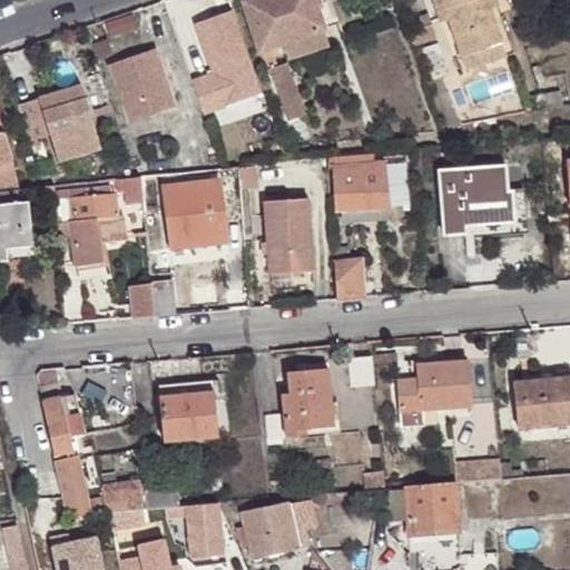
[(312,0),(248,0),(243,2),(263,61),(274,57),(271,46),(281,42),(287,59),(327,45),(322,28),(338,22),(331,0),(313,0),(312,0)]
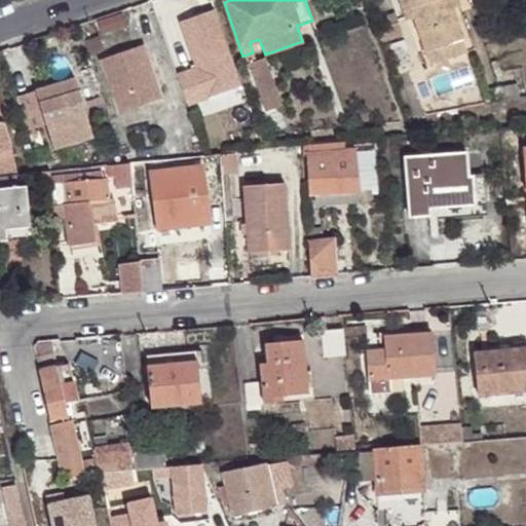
[(414,19),(425,52),(463,41),(452,8),(449,0),(400,0),(407,21),(414,19)]
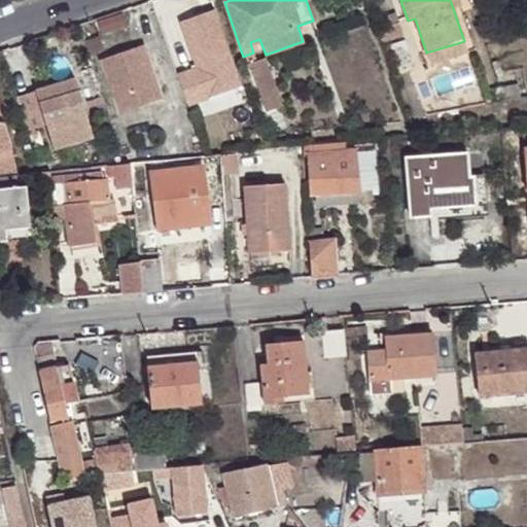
[(450,0),(453,8),(460,6),(458,0),(450,0)]
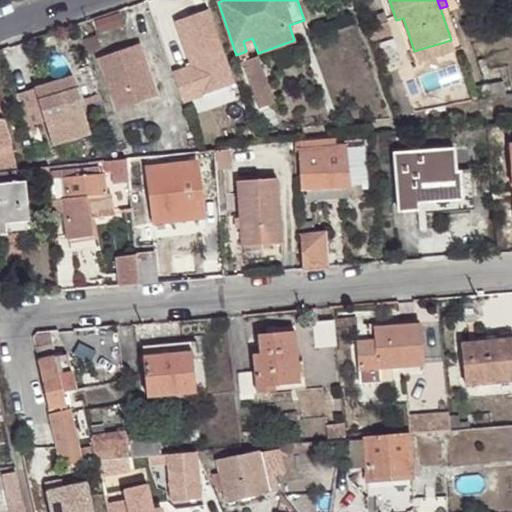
[(451,40),(414,51),(418,63),(454,51),(451,40)]
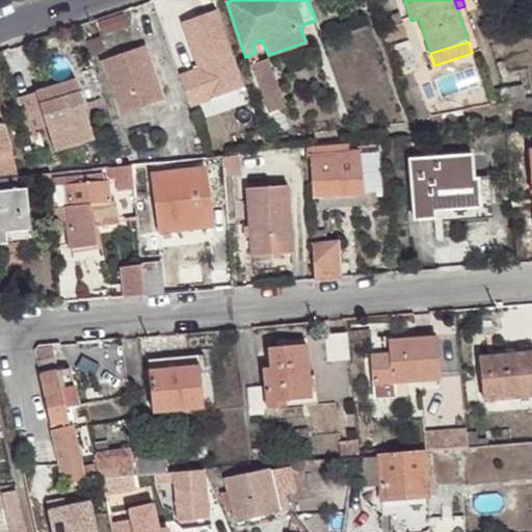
[(102,57),(114,96),(145,87),(134,48),(102,57)]
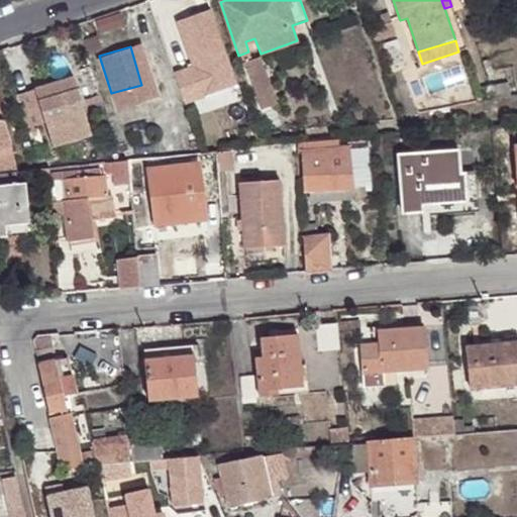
[(74,77),(35,88),(38,100),(78,89),(74,77)]
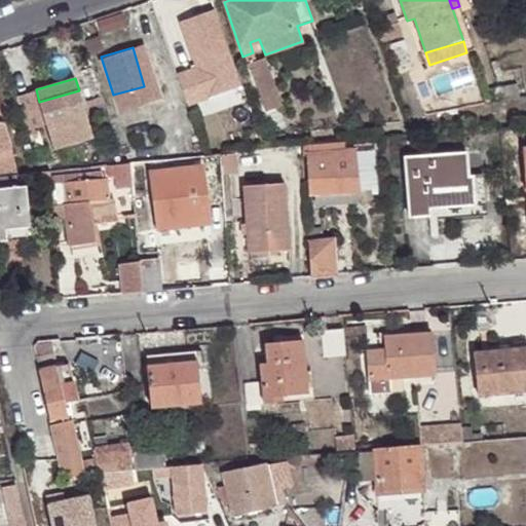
[(39,102),(53,149),(94,136),(79,90),(39,102)]
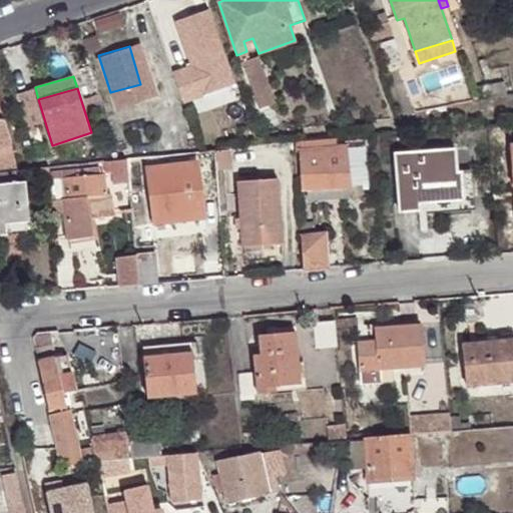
[(0,147),(11,144),(4,118),(0,118),(0,147)]
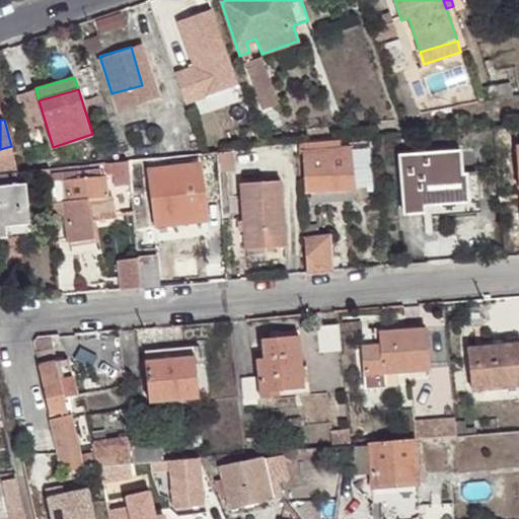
[(302,153),(306,193),(352,189),(348,149),(302,153)]
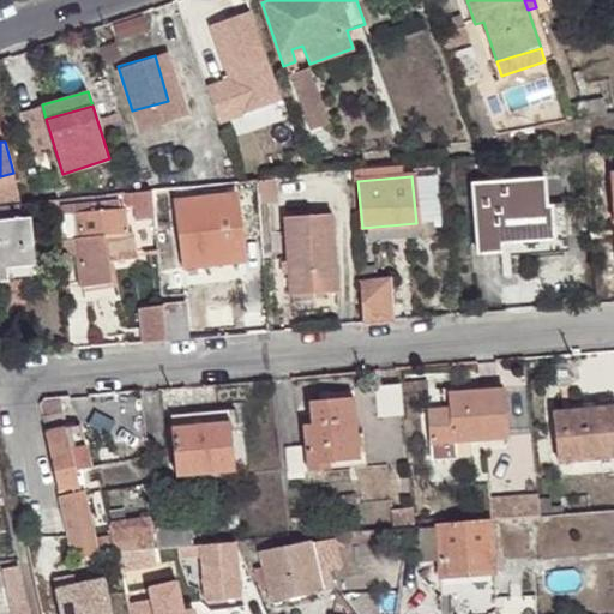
[(471,182),(476,252),(500,251),(499,238),(547,234),(542,176),(471,182)]
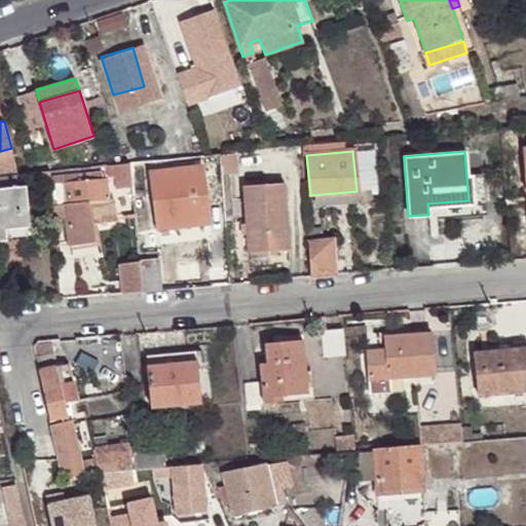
[(219,176),(236,174),(234,153),(218,154),(218,165),(219,176)]
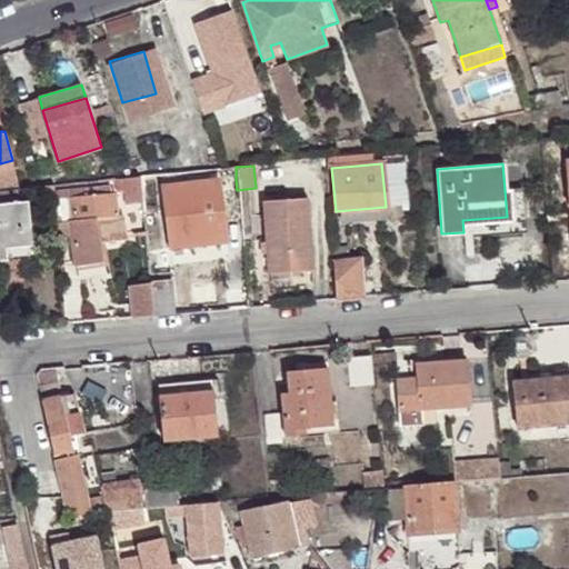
[(236,179),(236,167),(218,169),(219,181),(236,179)]
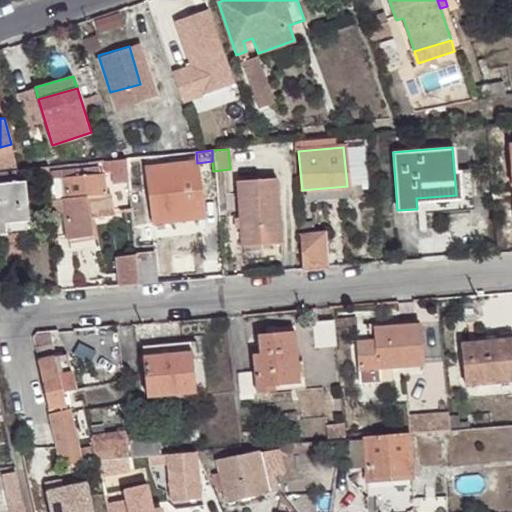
[(128,194),(147,192),(144,169),(143,165),(142,157),(127,159),(125,159),(126,167),(127,183),(128,194)]
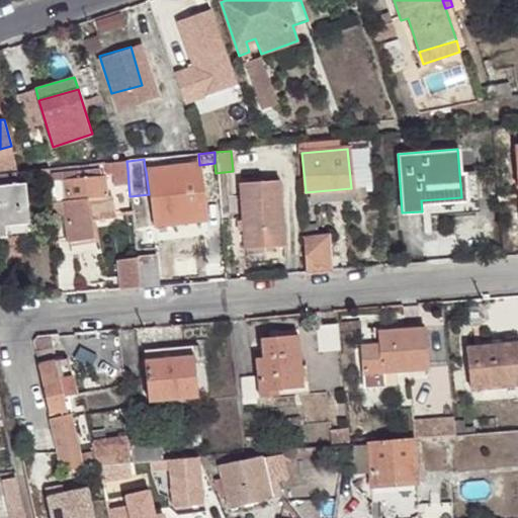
[(127,169),(126,161),(119,162),(102,164),(103,175),(111,174),(113,186),(128,185),(127,169)]
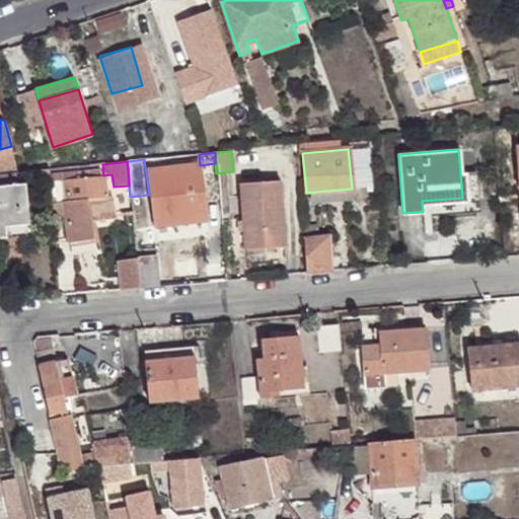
[(149,195),(153,226),(157,225),(199,221),(204,220),(197,165),(146,171),(149,195)]
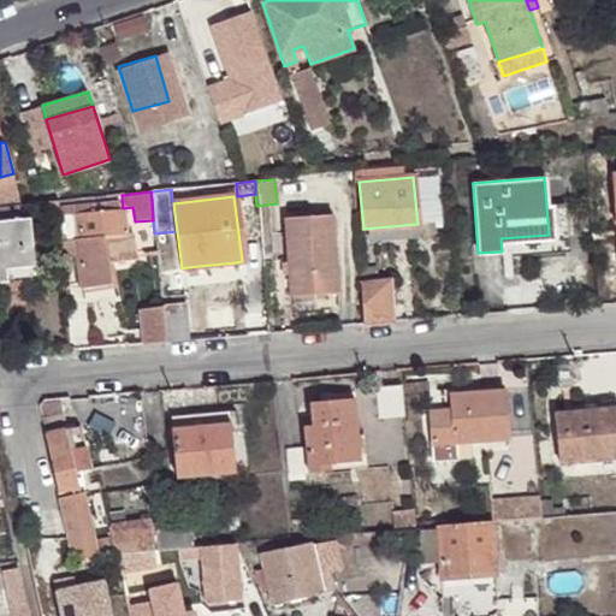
[(0,206),(0,280),(22,279),(21,266),(24,265),(21,220),(57,217),(57,213),(55,201),(41,202),(22,205),(18,205),(19,218),(6,219),(5,206),(0,206)]
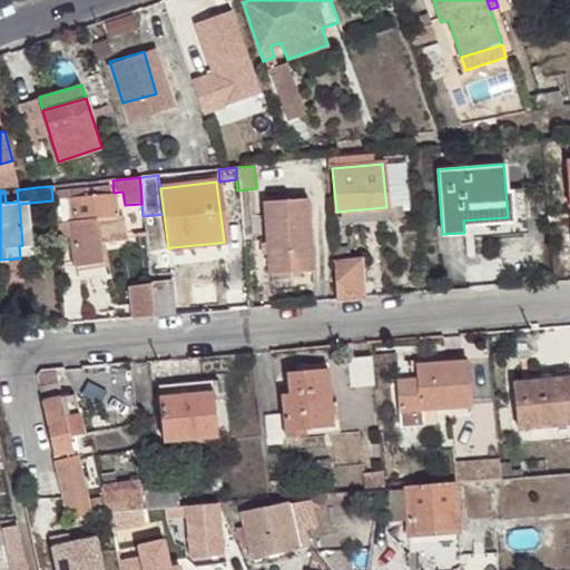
[(65,197),(52,197),(52,200),(55,233),(68,232),(71,263),(99,262),(98,243),(123,241),(120,217),(112,217),(109,193),(106,188),(65,192),(65,197)]
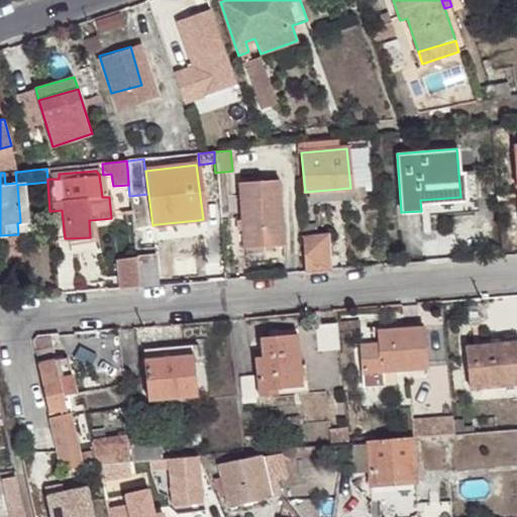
[(236,184),(241,249),(282,246),(277,182),(236,184)]
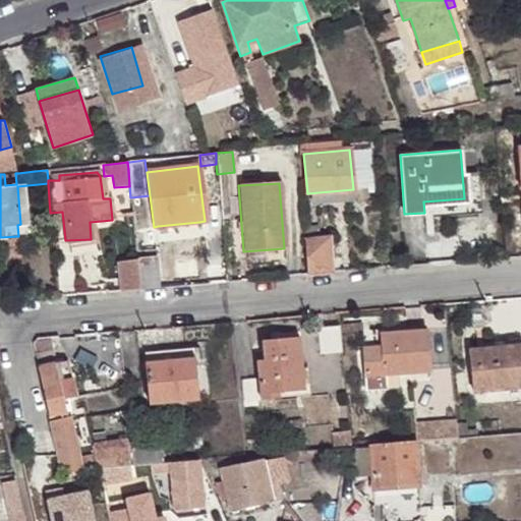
[(309,217),(309,208),(300,208),(301,218),(309,217)]
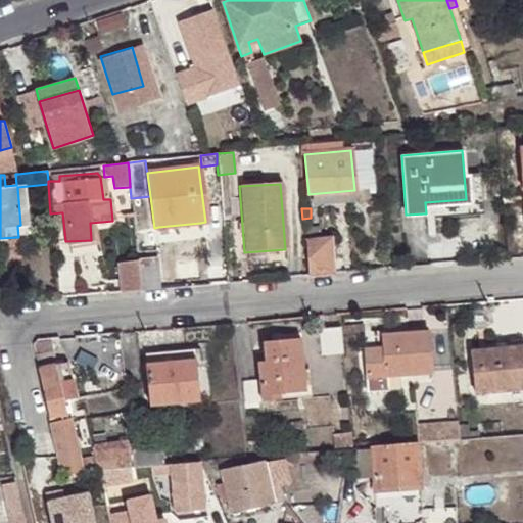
[(158,227),(160,240),(202,234),(200,223),(158,227)]
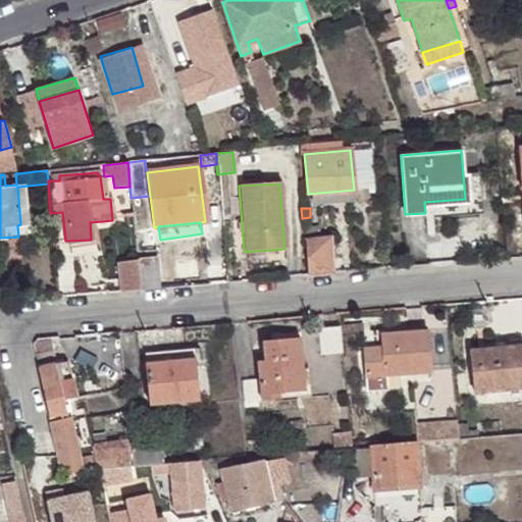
[(304,240),(306,275),(331,273),(329,239),(304,240)]
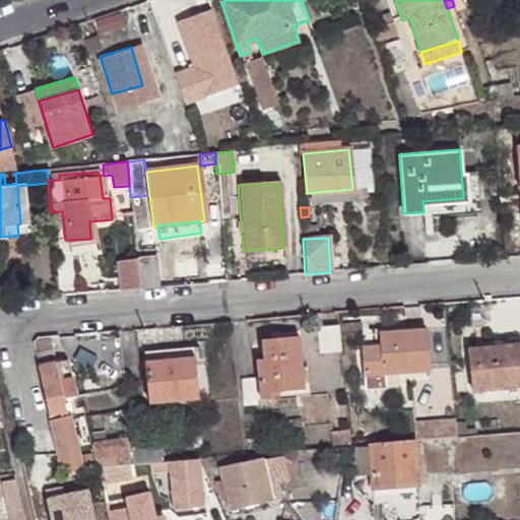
[(135,259),(138,288),(157,287),(154,256),(135,257),(135,259)]
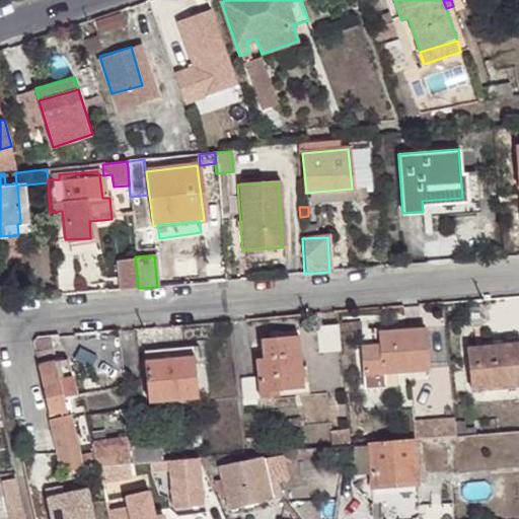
[(118,290),(138,288),(135,258),(115,261),(118,290)]
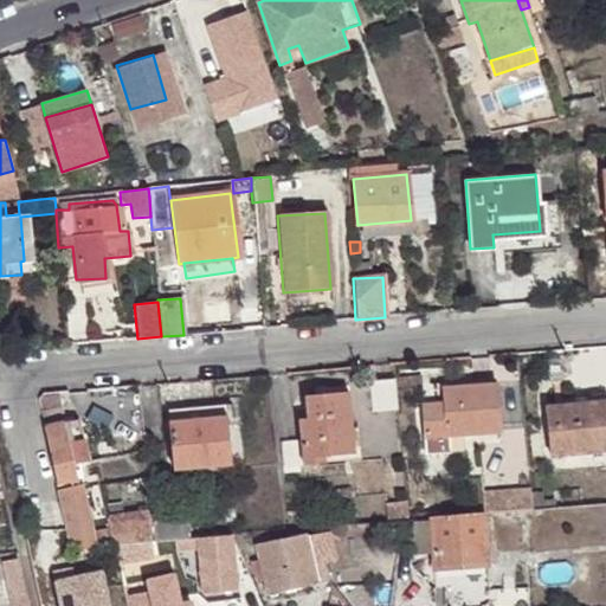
[(394,408),(391,379),(367,381),(369,411),(394,408)]
